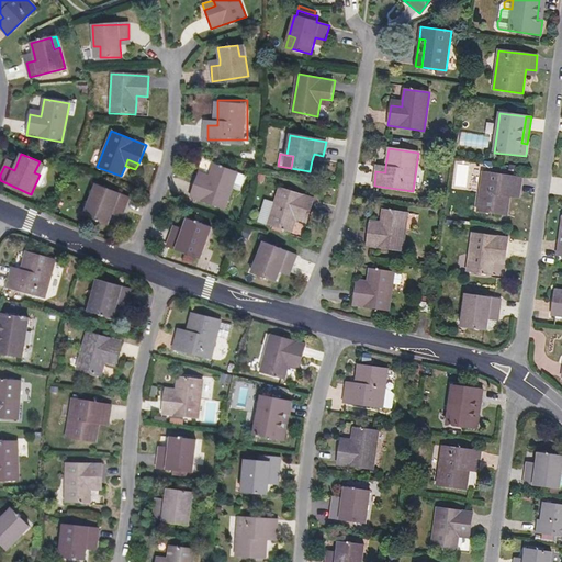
[(14,170),(17,165),(7,160),(4,166),(14,170)]
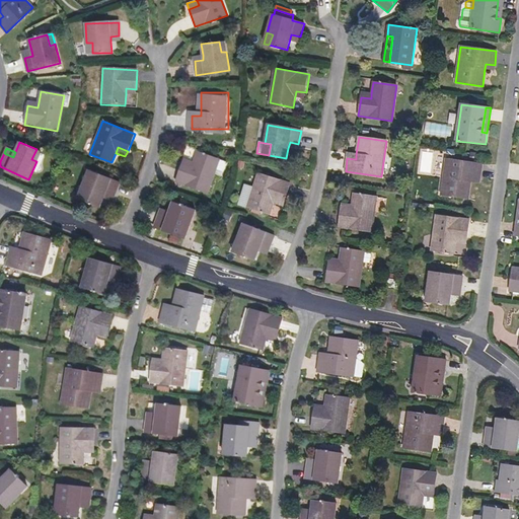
[(36,161),(42,151),(36,149),(31,159),(36,161)]
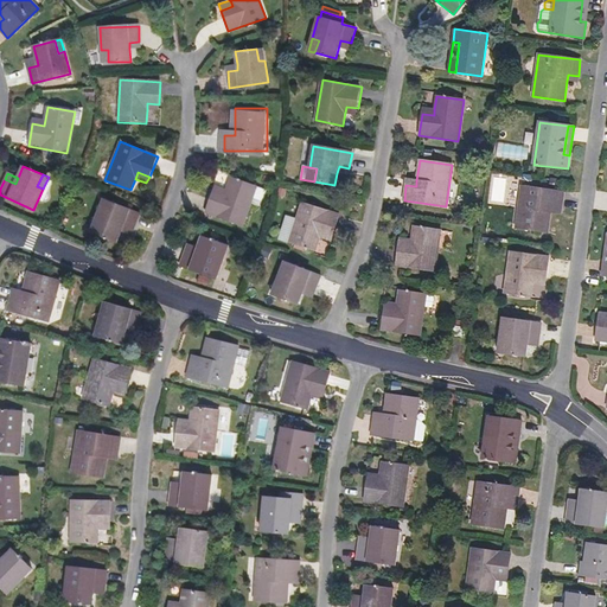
[(243,227),(257,187),(231,178),(227,190),(225,197),(213,192),(206,213),(243,227)]
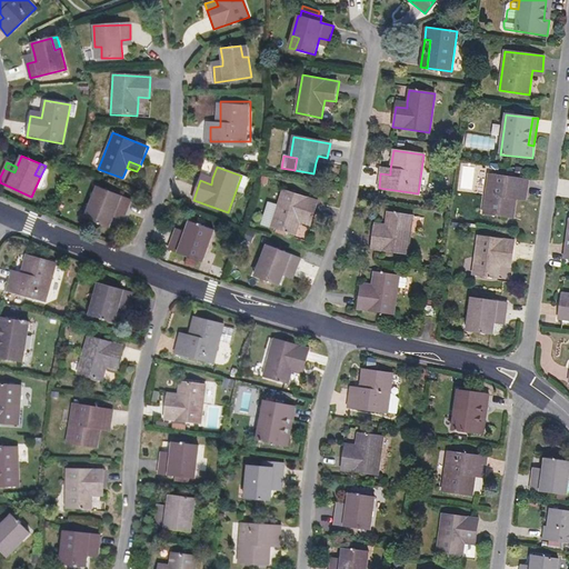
[(211,185),(212,178),(202,175),(200,180),(211,185)]
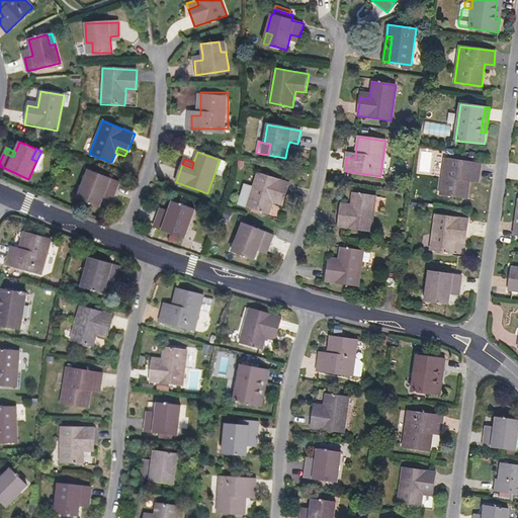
[(467,199),(470,176),(479,177),(481,164),(445,159),(439,195),(467,199)]
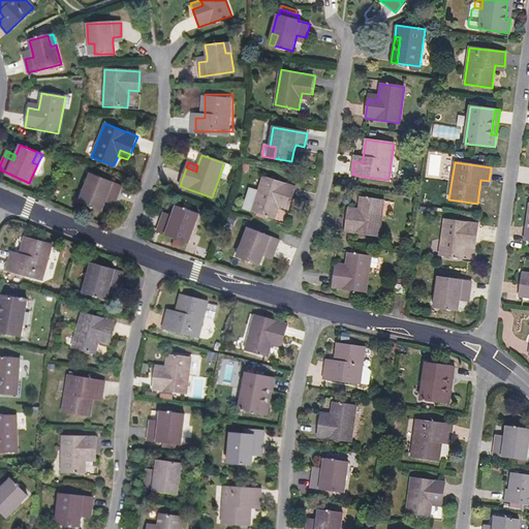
[(119,199),(124,187),(116,183),(117,180),(104,175),(103,179),(92,174),(85,192),(90,194),(86,205),(103,212),(107,201),(110,196),(119,199)]
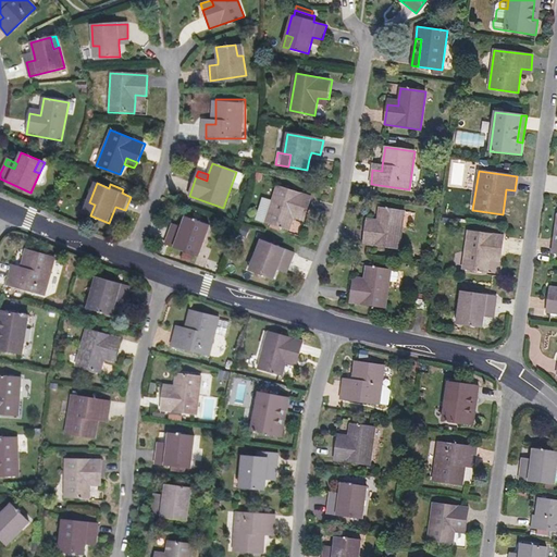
[(306,215),(312,196),(277,185),(272,200),(267,221),(265,221),(289,229),(294,218),(295,212),(306,214),(306,215)]
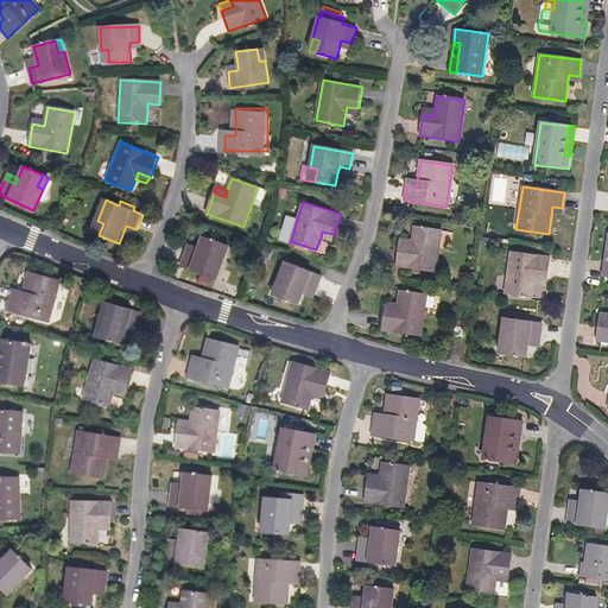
[(291,241),(297,219),(286,216),(280,238),(291,241)]
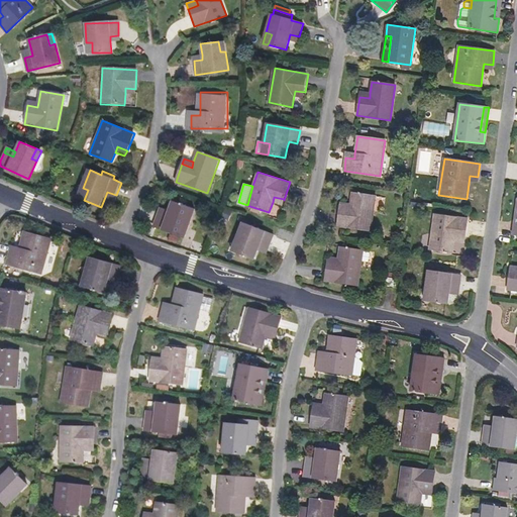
[(84,200),(88,190),(83,188),(79,198),(84,200)]
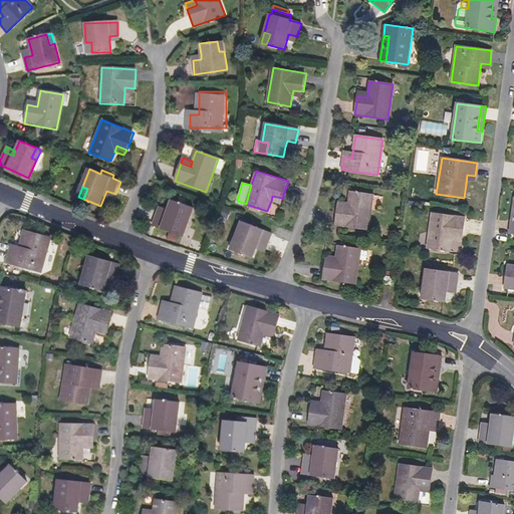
[(113,199),(115,194),(106,191),(104,196),(113,199)]
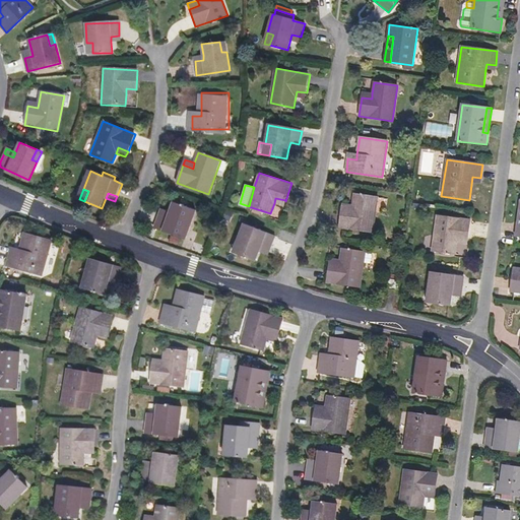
[(373,233),(378,197),(354,194),(352,205),(351,210),(342,209),(339,228),(373,233)]
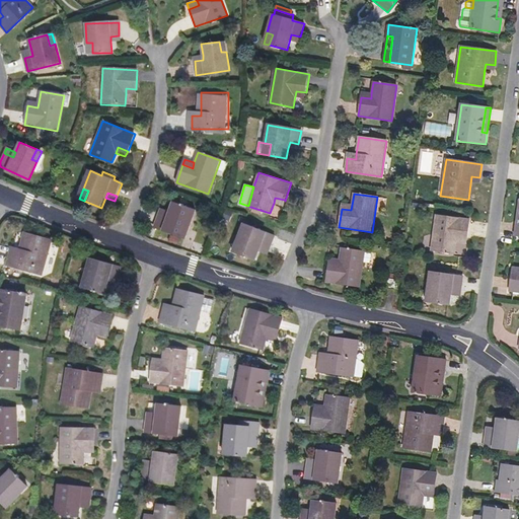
[(283,206),(285,200),(275,198),(274,203),(283,206)]
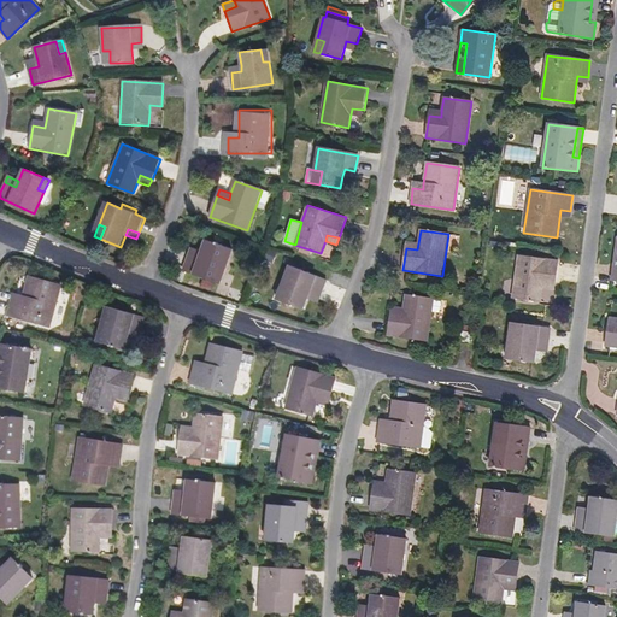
[(219,285),(227,263),(221,260),(225,248),(205,241),(200,252),(198,258),(188,256),(182,271),(219,285)]
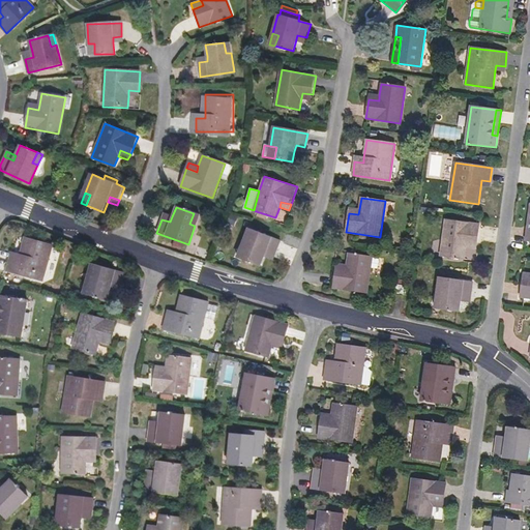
[(195,226),(199,215),(194,213),(189,224),(195,226)]
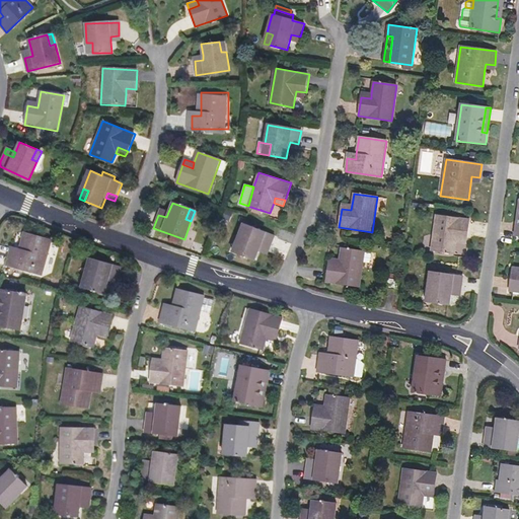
[(466,238),(469,220),(436,215),(430,250),(454,253),(456,242),(456,237),(466,238)]
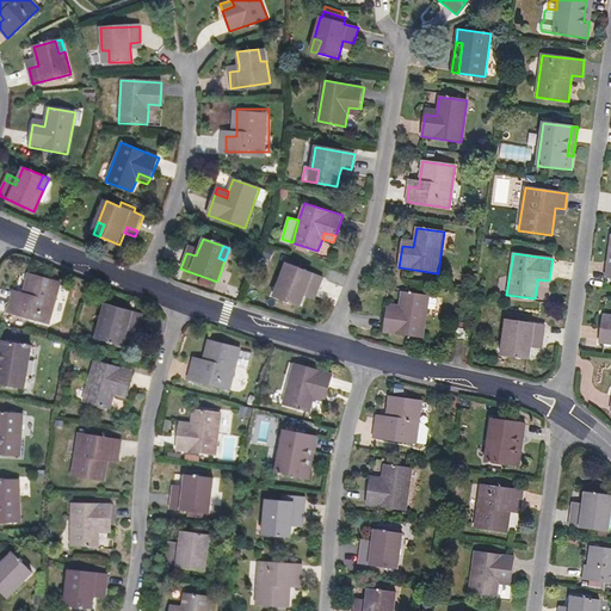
[(318,292),(323,278),(287,264),(279,283),(285,285),(281,300),(301,307),(306,295),(307,289),(316,292),(318,292)]
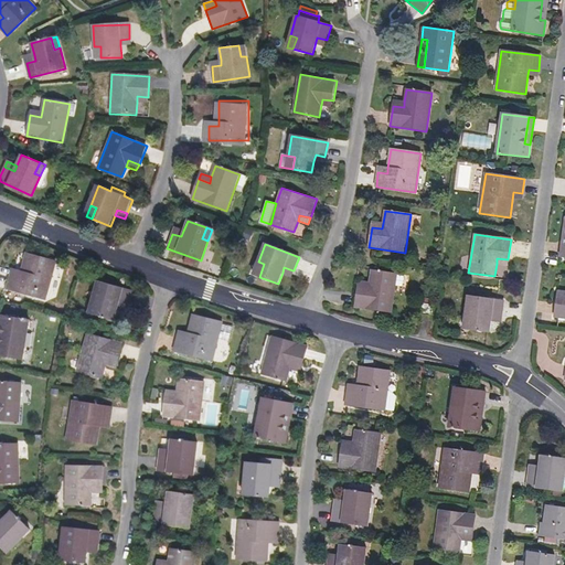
[(209,265),(213,253),(206,251),(202,263),(209,265)]
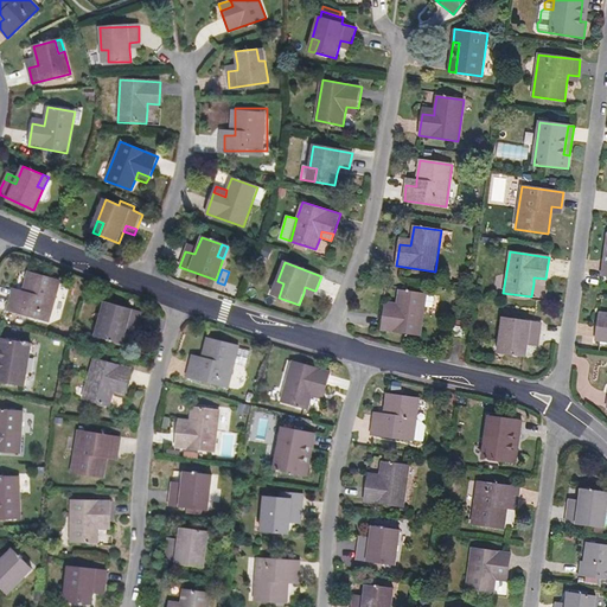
[(48,321),(59,281),(27,272),(21,292),(20,298),(11,295),(6,310),(48,321)]
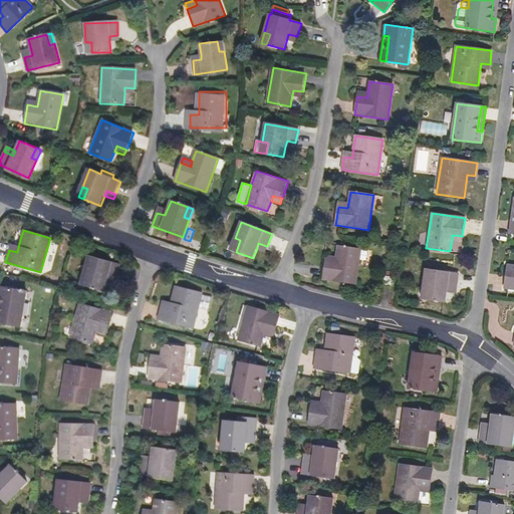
[(236,252),(240,240),(235,238),(230,250),(236,252)]
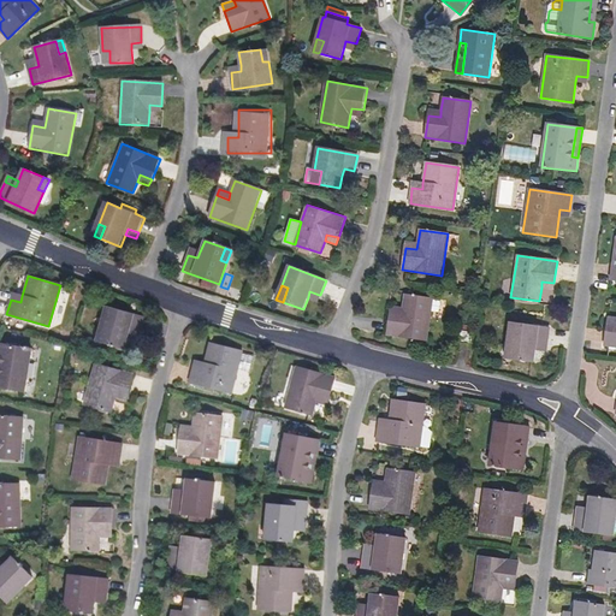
[(317,301),(319,295),(309,291),(308,297),(317,301)]
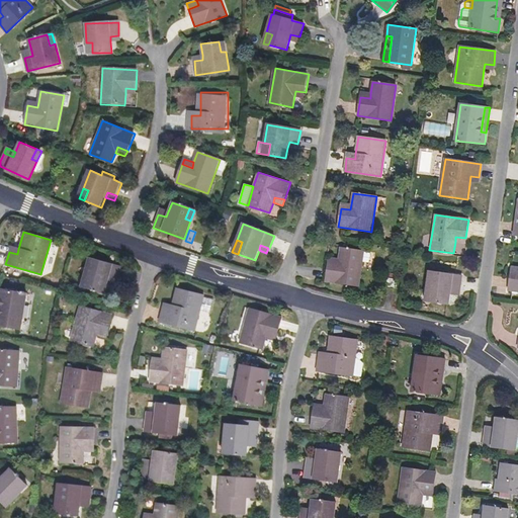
[(360,285),(364,251),(341,248),(340,259),(339,264),(329,262),(327,281),(360,285)]
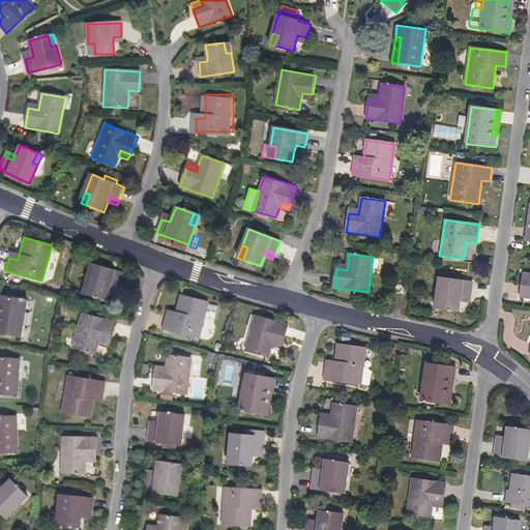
[(120,287),(125,273),(93,263),(83,292),(107,300),(111,289),(112,284),(120,287)]
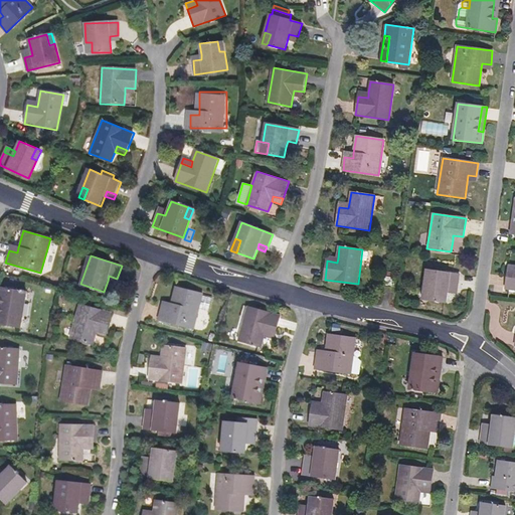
[(448,293),(449,287),(458,288),(459,275),(426,270),(423,289),(430,290),(427,301),(447,303),(448,293)]
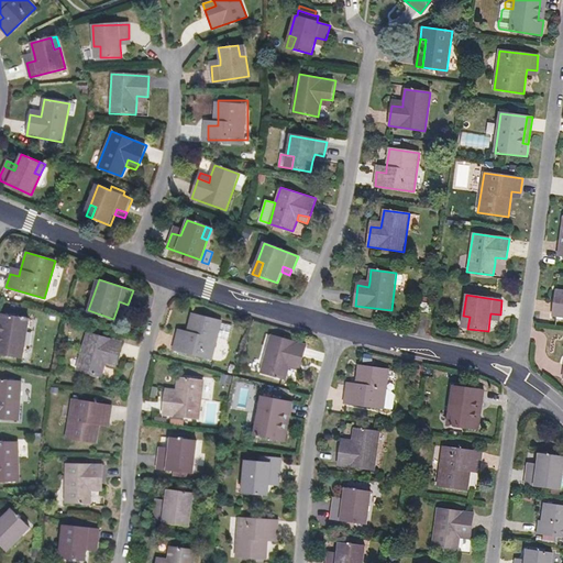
[(553,316),(562,316),(562,296),(555,295),(553,316)]
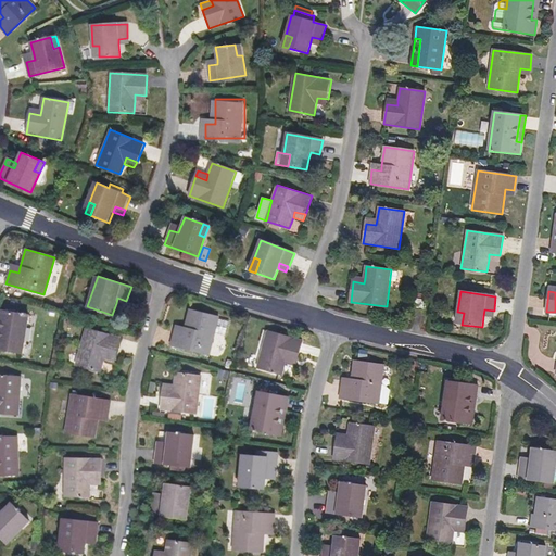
[(424,312),(425,301),(415,299),(414,310),(424,312)]
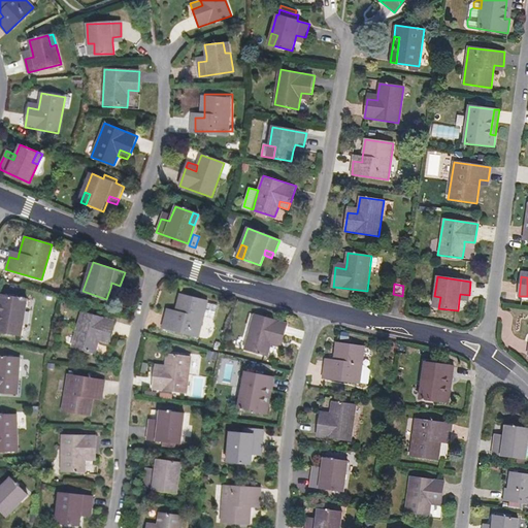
[(0,331),(21,336),(28,299),(0,294),(0,305),(2,306),(0,317),(0,331)]
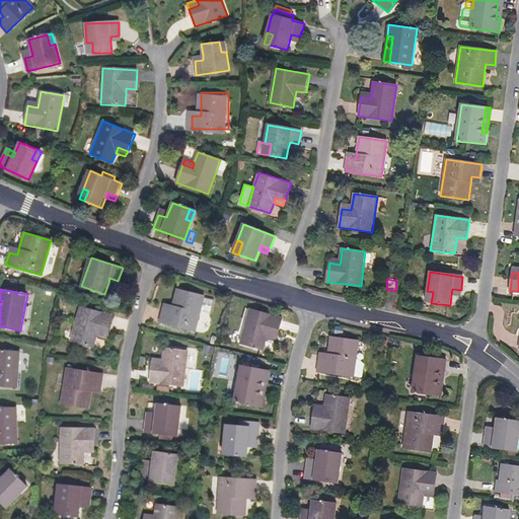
[(195,331),(204,296),(177,289),(172,306),(171,312),(163,309),(159,322),(195,331)]
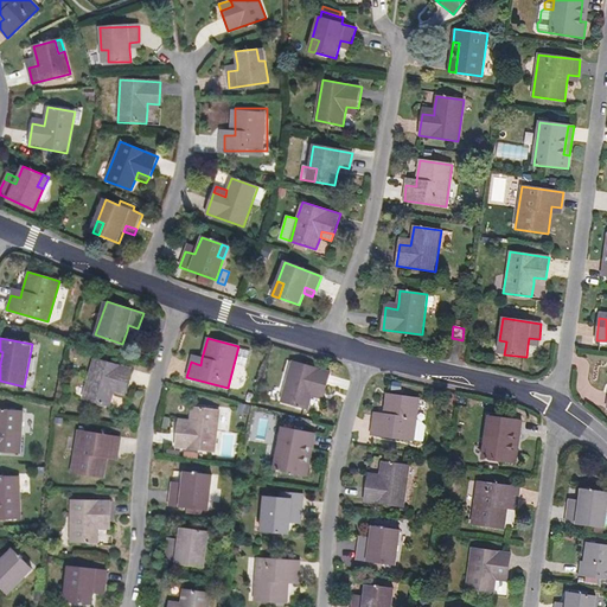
[(200,365),(202,358),(192,356),(191,362),(200,365)]
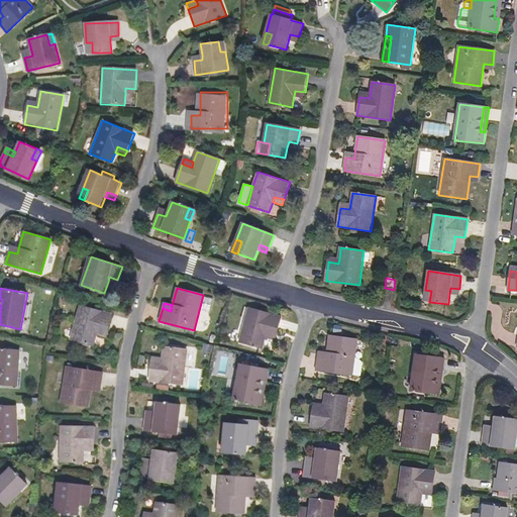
[(107,332),(112,314),(80,305),(70,339),(93,345),(96,335),(97,329),(107,332)]
